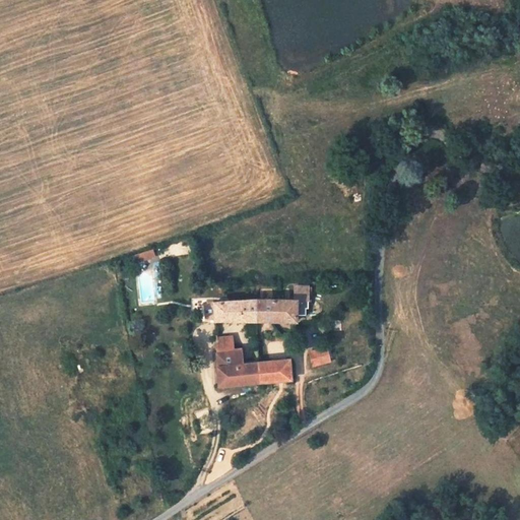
[(144,261),(153,258),(151,251),(141,254),(144,261)]
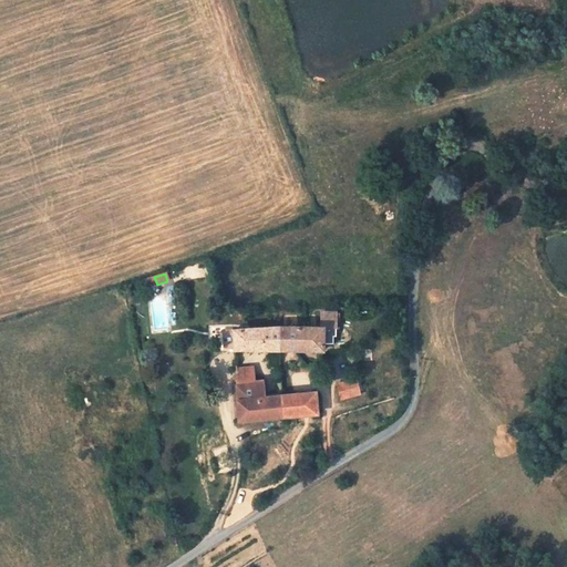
[(146,288),(157,285),(154,277),(144,280),(146,288)]
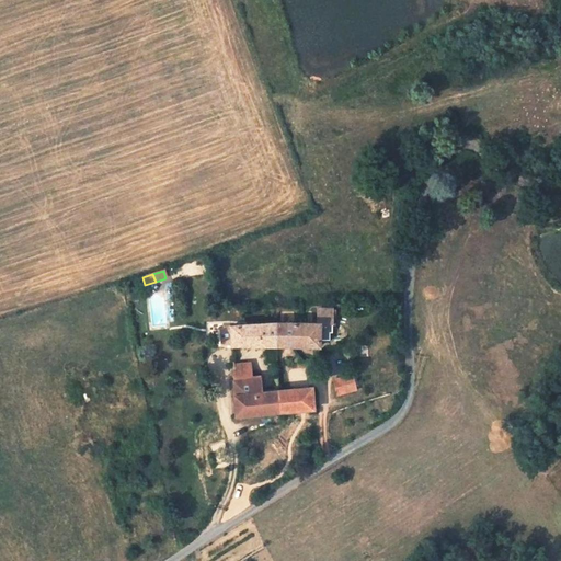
[(331,331),(342,331),(342,305),(334,305),(334,311),(331,310),(331,331)]
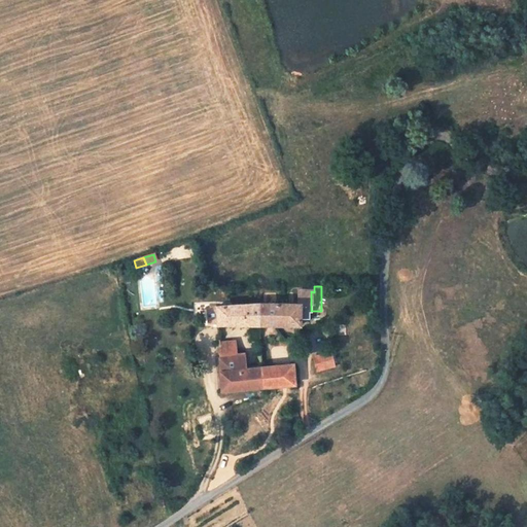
[(311,291),(297,290),(297,304),(258,304),(258,324),(299,325),(300,313),(311,313),(311,311),(311,291)]
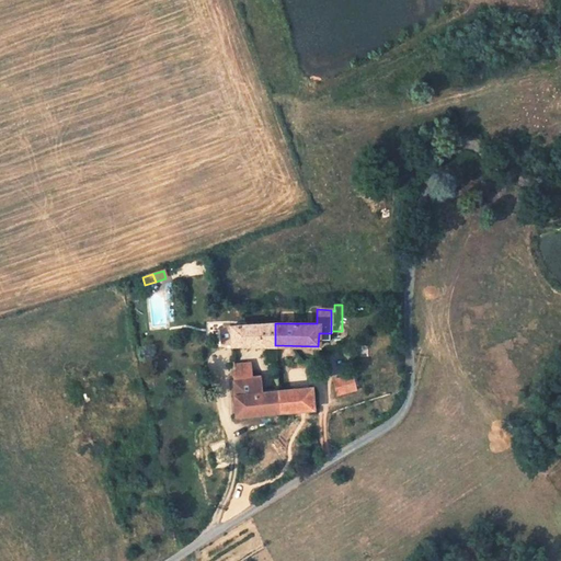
[(275,323),(229,327),(230,345),(275,345),(275,323)]
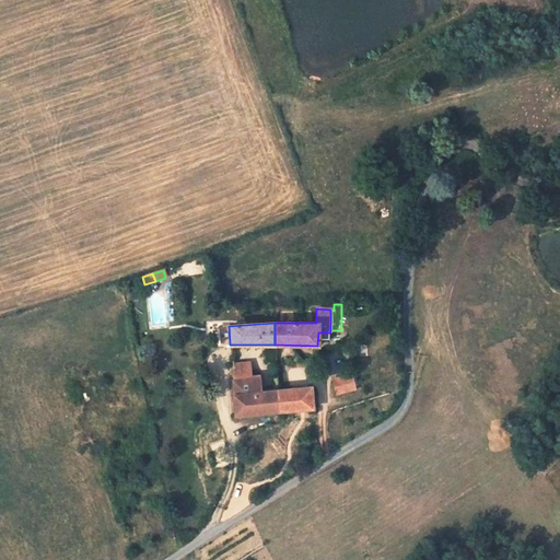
[(247,380),(246,363),(232,365),(233,382),(247,380)]
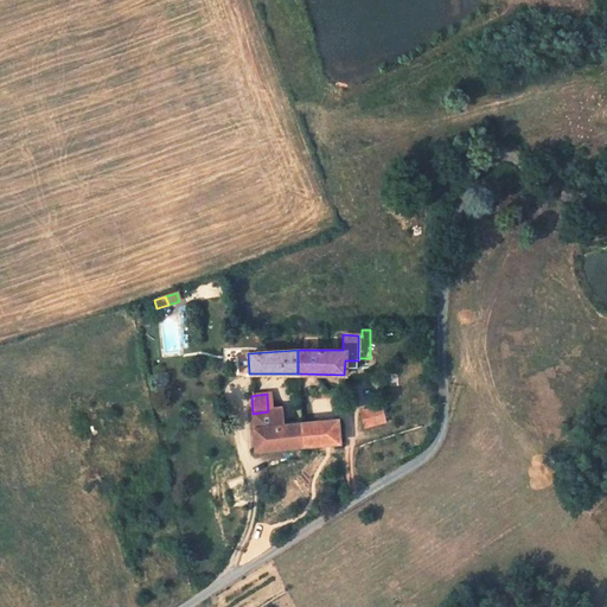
[(379,407),(360,411),(364,428),(384,421),(379,407)]
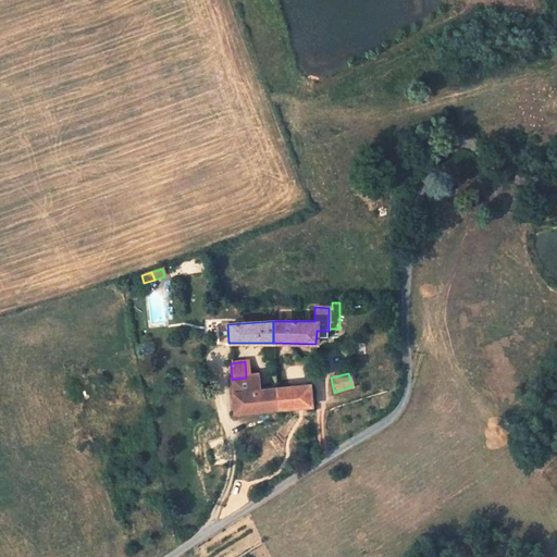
[(318,396),(317,374),(308,374),(308,376),(309,385),(274,388),(259,391),(261,411),(279,409),(310,407),(310,397),(318,396)]
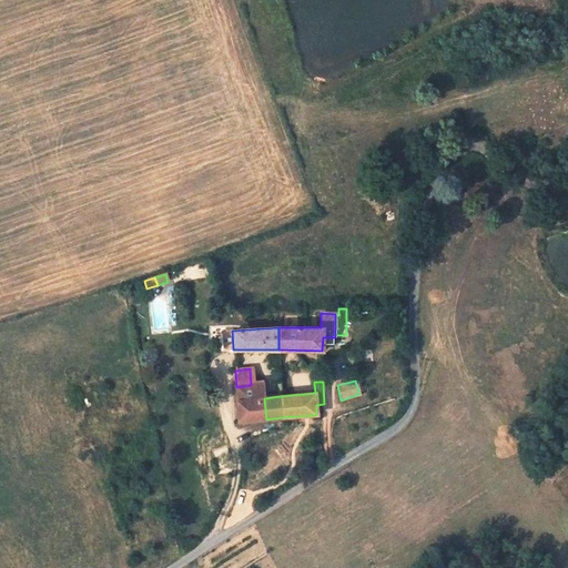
[(264,398),(262,384),(251,385),(236,387),(237,422),(266,419),(264,398)]
